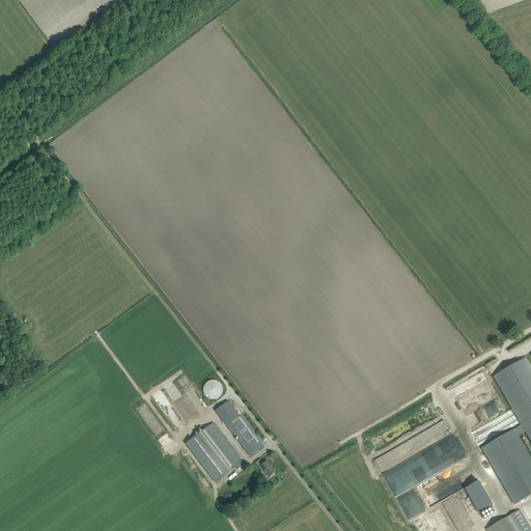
[(519,362),(494,376),(530,440),(530,368),(525,359),(519,362)]
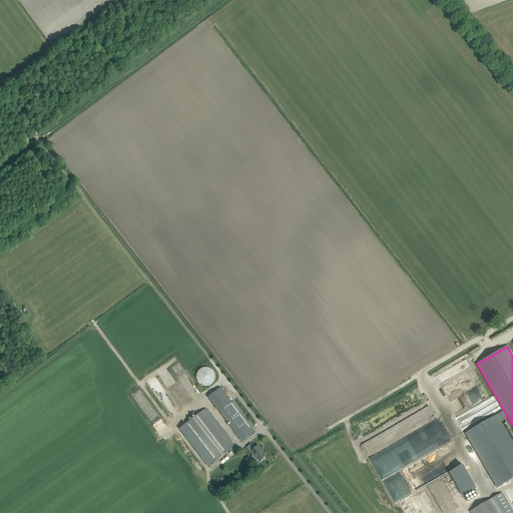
[(201,369),(200,370),(199,371),(198,371),(197,374),(196,375),(196,377),(196,378),(196,379),(197,380),(197,382),(198,383),(199,384),(200,385),(201,386),(203,386),(204,387),(205,387),(208,386),(209,386),(212,385),(213,383),(213,382),(214,381),(215,380),(215,378),(215,377),(215,375),(214,374),(214,372),(212,370),(210,369),(208,368),(206,368),(204,368),(203,368),(201,369)]
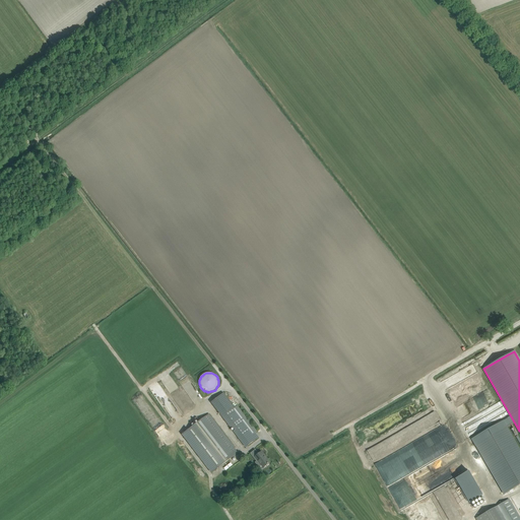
[(444,382),(446,388),(454,384),(452,378),(444,382)]
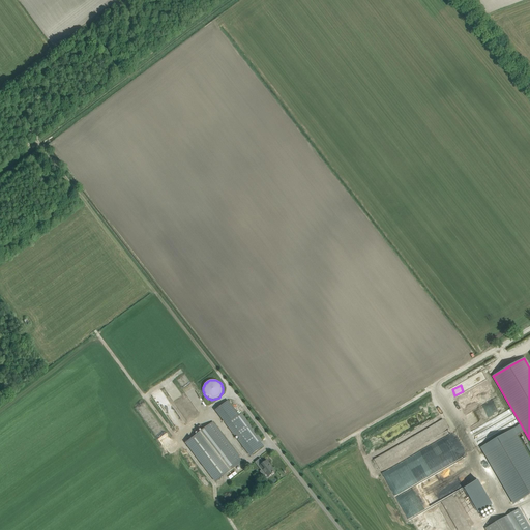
[(262,440),(241,413),(239,415),(228,401),(215,410),(235,437),(237,436),(252,454),(264,446),(260,441),(262,440)]
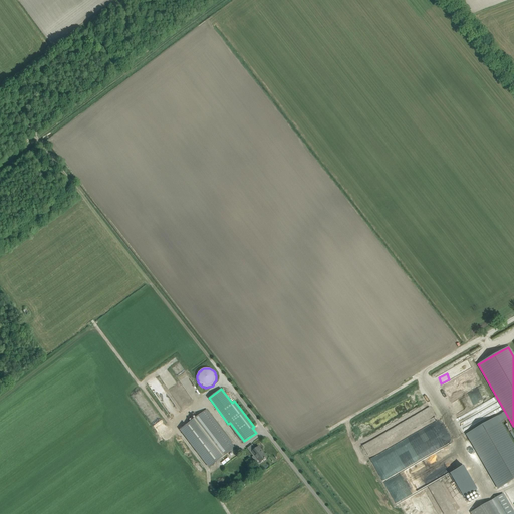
[(470,403),(485,396),(482,390),(467,397),(470,403)]
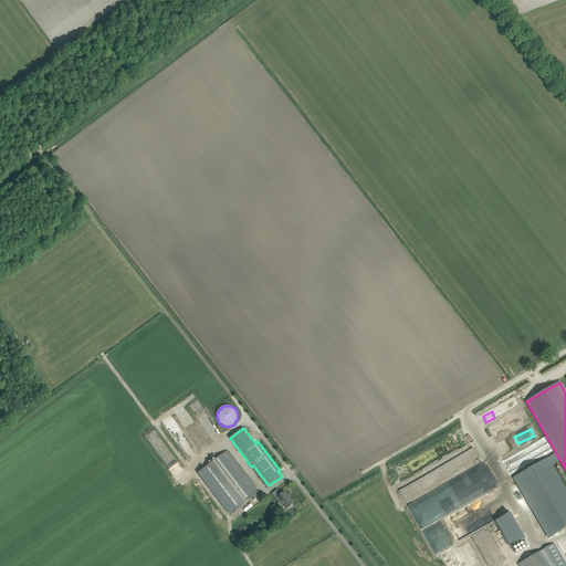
[(230,515),(236,511),(259,493),(227,451),(213,461),(203,469),(198,473),(230,515)]
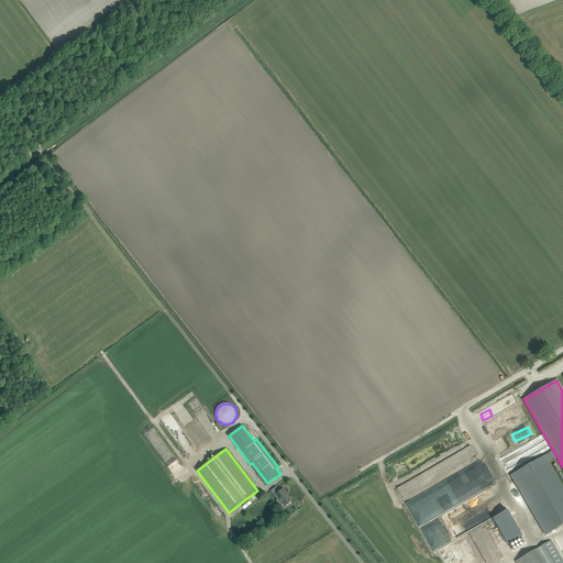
[(544,456),(511,475),(545,534),(562,523),(562,488),(544,456)]
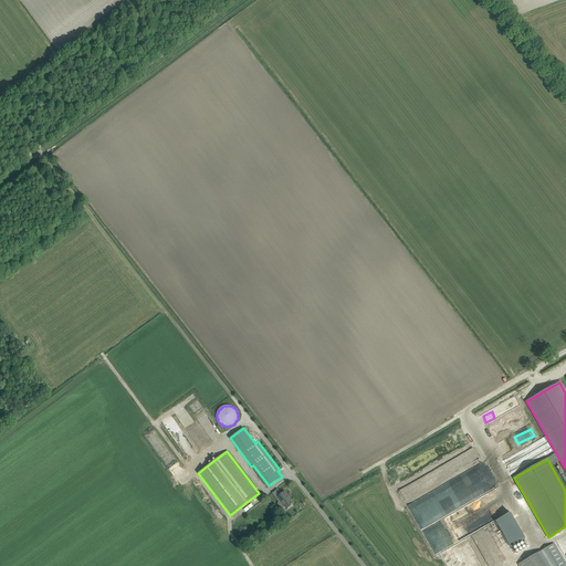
[(279,502),(278,503),(281,507),(284,505),(286,510),(290,507),(294,504),(284,492),(282,494),(280,495),(278,498),(281,501),(280,502),(279,502)]
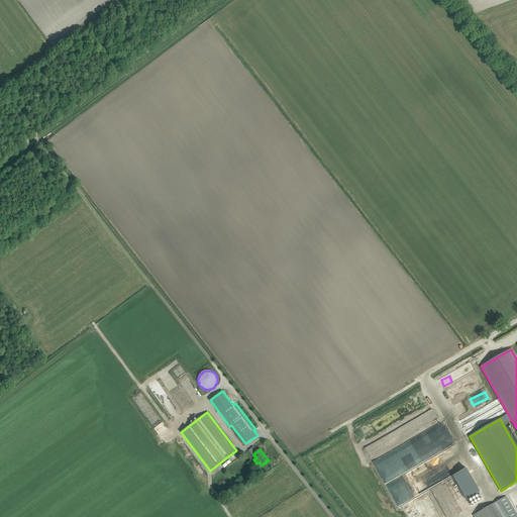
[(447,478),(464,470),(455,450),(455,455),(453,451),(449,451),(451,455),(451,454),(453,454),(455,458),(455,462),(452,464),(452,470),(447,472),(447,476),(438,481),(442,481),(447,478)]
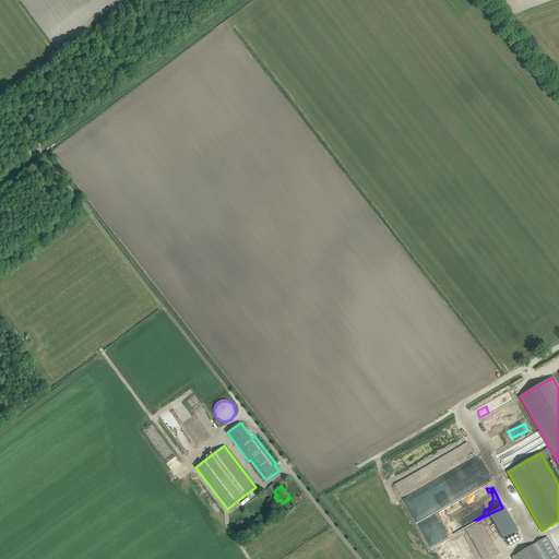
[(503,507),(489,514),(504,540),(519,533),(503,507)]
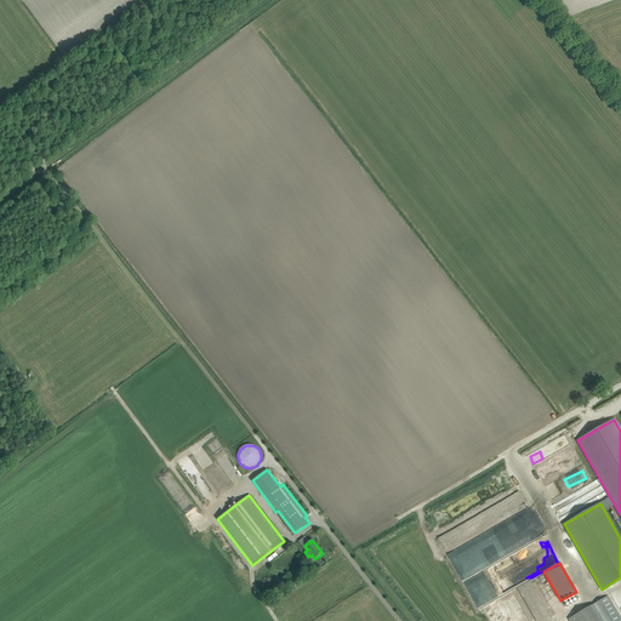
[(620,620),(620,619),(608,597),(591,607),(598,620),(620,620)]
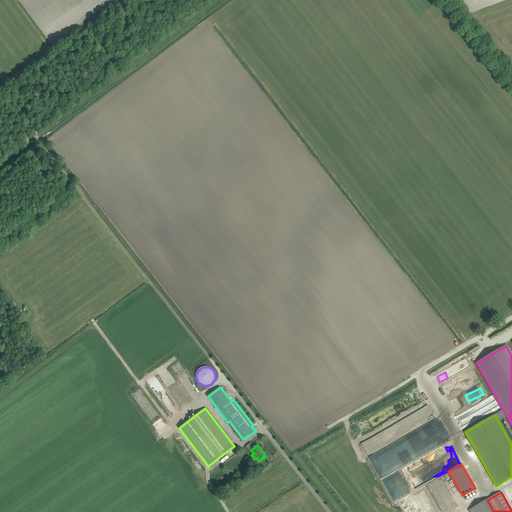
[(493,511),(487,500),(469,510),(470,511),(493,511)]
